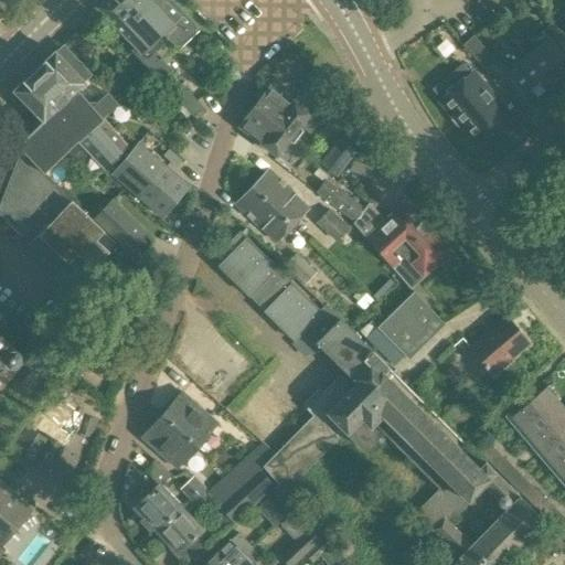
[(130,0),(108,0),(98,10),(135,48),(130,51),(160,82),(171,71),(161,60),(159,61),(147,49),(153,42),(146,33),(150,29),(146,24),(150,21),(130,0)]
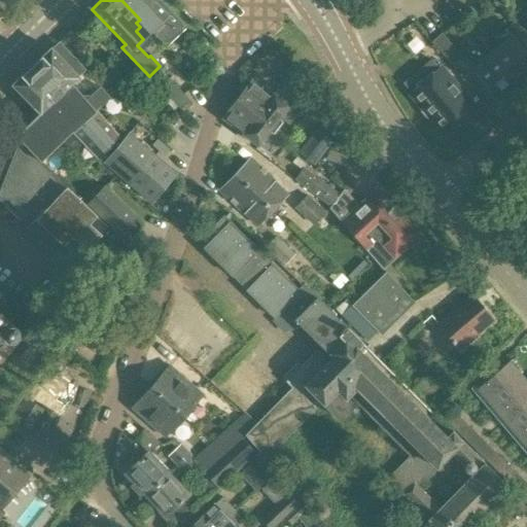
[(151,32),(166,46),(186,27),(160,0),(155,0),(153,2),(151,0),(121,0),(140,20),(136,23),(140,27),(136,31),(143,39),(151,32)]
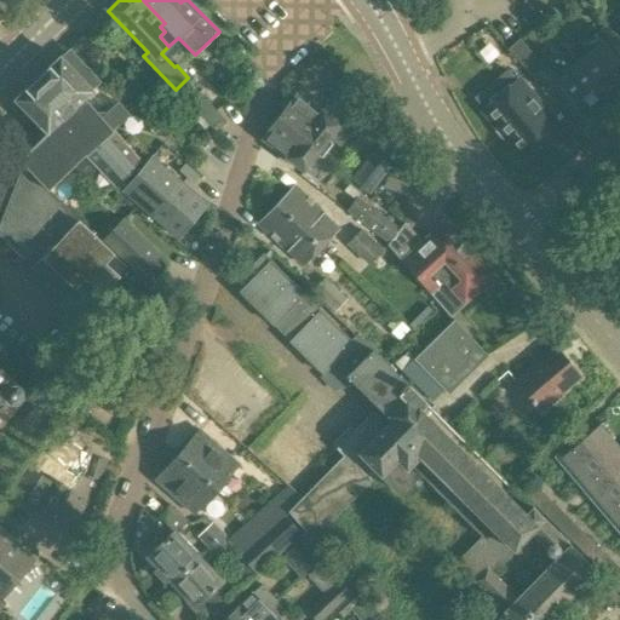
[(619,18),(616,16),(606,26),(619,41),(619,18)]
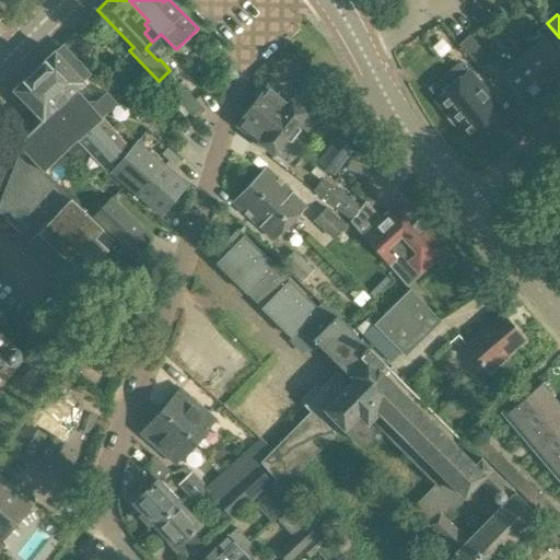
[(543,39),(522,57),(548,89),(559,78),(559,57),(559,55),(559,37),(547,23),(539,30),(538,28),(535,32),(543,39)]
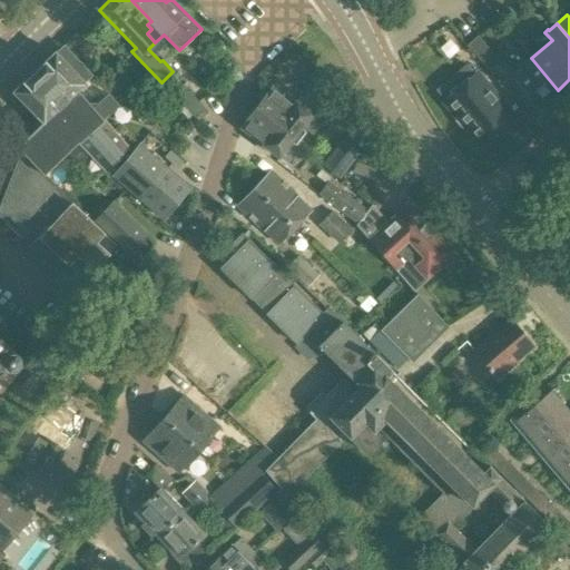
[(468,46),(487,68),(489,70),(499,60),(478,36),(468,46)]
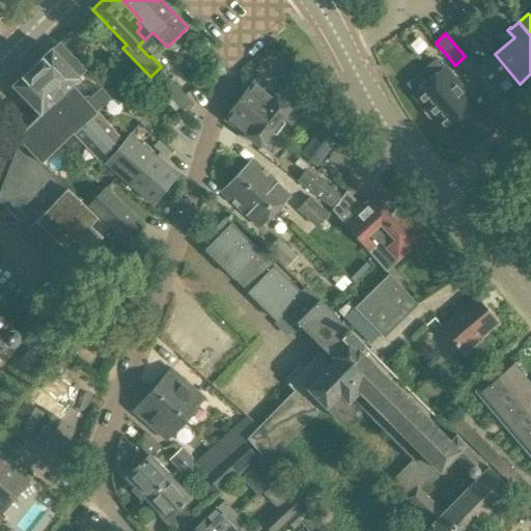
[(17,139),(19,141),(40,163),(72,132),(99,160),(120,139),(96,112),(110,100),(100,88),(91,96),(83,96),(73,84),(79,79),(51,49),(12,85),(14,86),(8,91),(21,103),(25,99),(42,116),(17,139)]
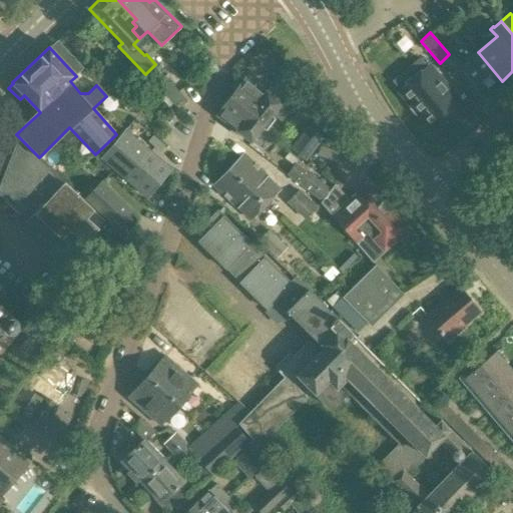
[(502,81),(478,52),(459,68),(484,97),(502,81)]
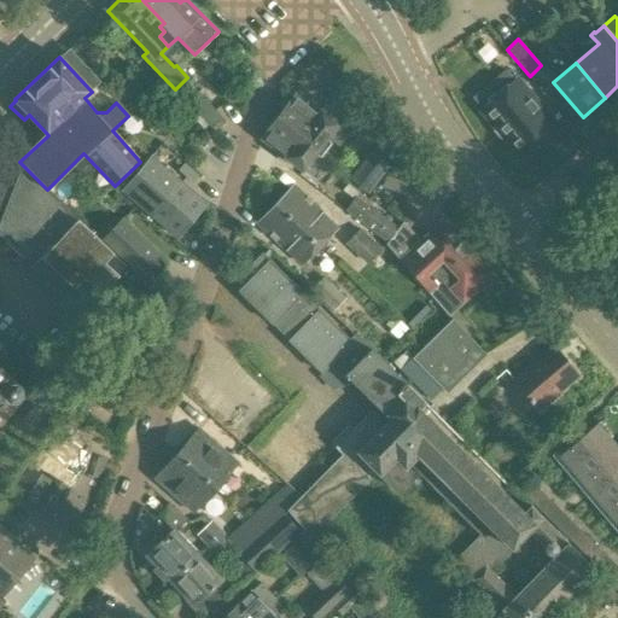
[(479,111),(520,158),(557,127),(517,80),(514,81),(506,71),(473,99),(482,109),(479,111)]
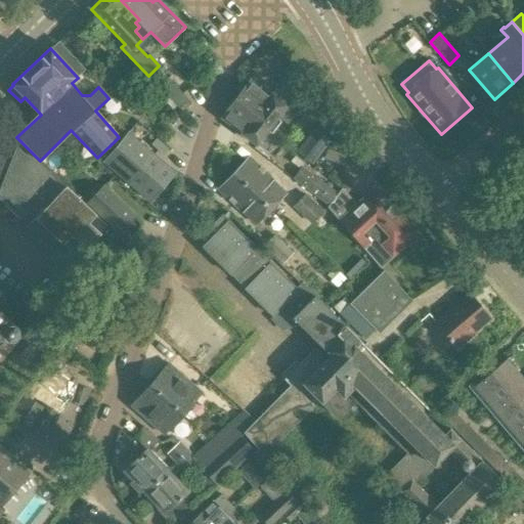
[(170,80),(162,88),(161,89),(182,112),(191,103),(170,80)]
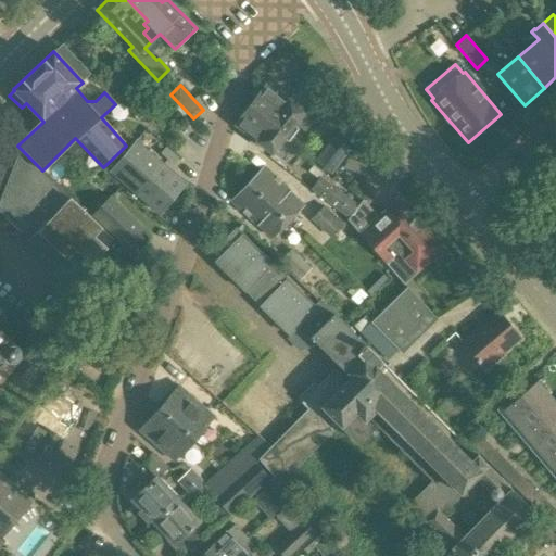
[(268,127),(283,139),(289,141),(299,129),(295,125),(305,111),(289,99),(287,102),(265,85),(250,104),(268,119),(265,123),(269,126),(268,127)]
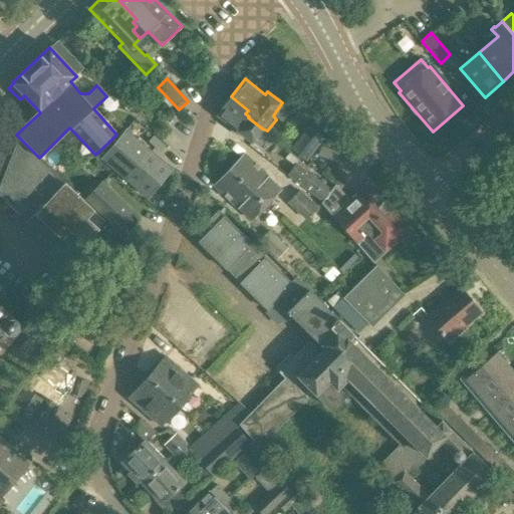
[(248,110),(231,96),(217,115),(252,143),(262,129),(248,117),(249,116),(245,113),(248,110)]
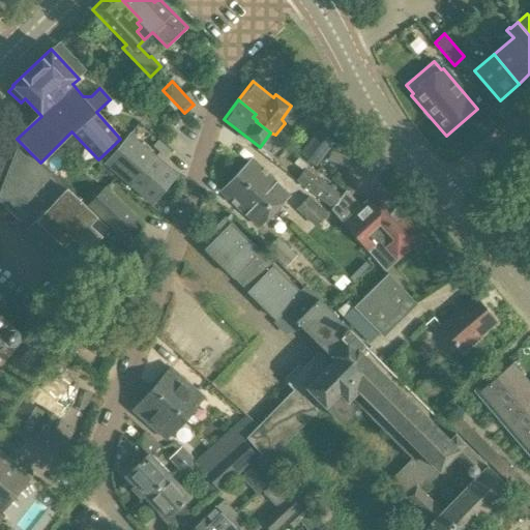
[(127,184),(153,154),(129,133),(104,164),(127,184)]
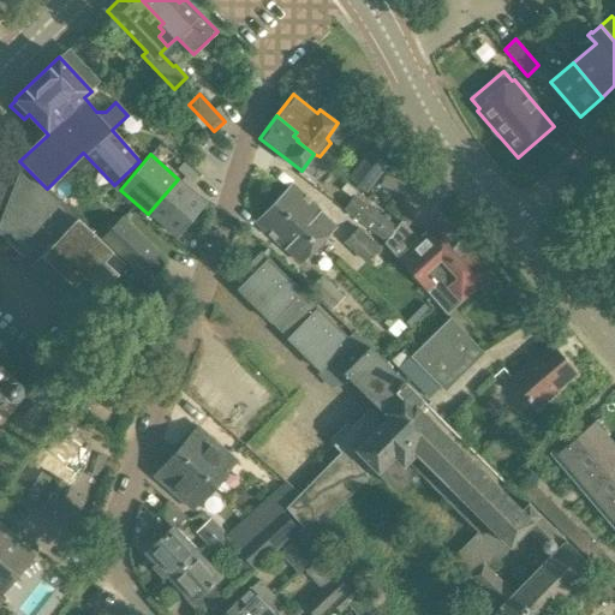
[(387,166),(376,156),(364,172),(359,168),(350,179),(366,192),(387,166)]
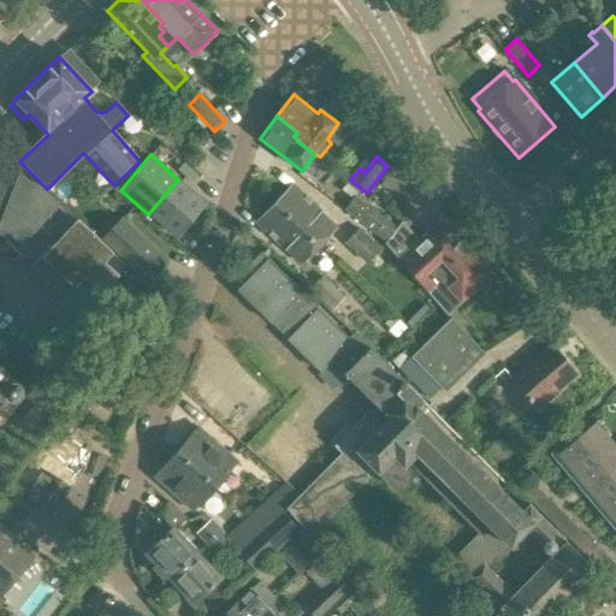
[(194,171),(179,159),(173,166),(188,178),(194,171)]
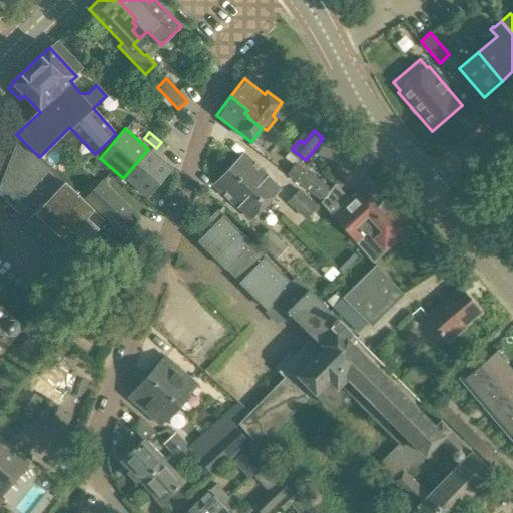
[(39,157),(18,136),(16,142),(10,157),(0,153),(0,184),(0,185),(0,194),(27,219),(63,181),(39,157)]
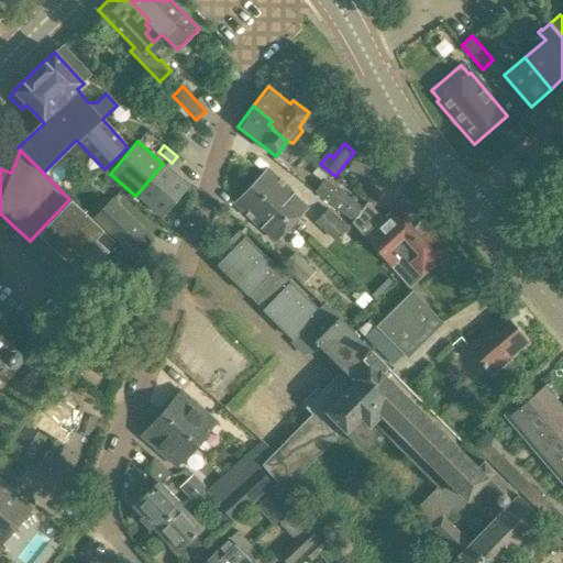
[(189,186),(163,164),(135,196),(161,218),(189,186)]
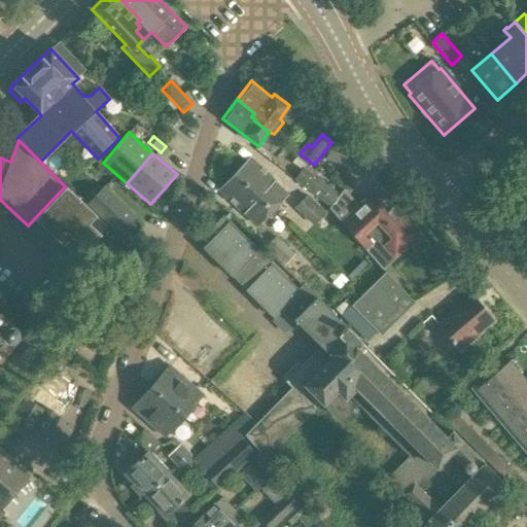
[(250,159),(235,174),(273,211),(288,196),(274,182),(275,181),(250,159)]
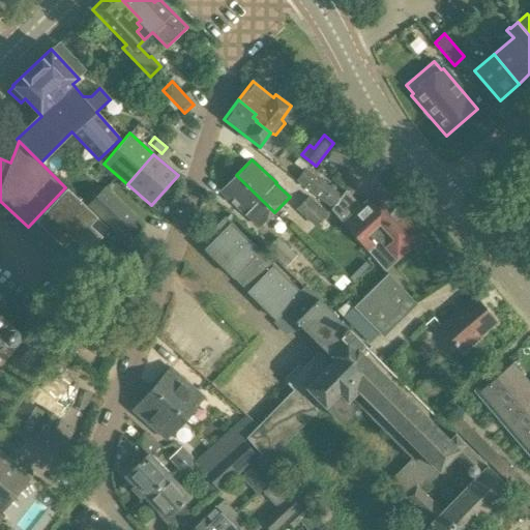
[(302,171),(296,180),(304,186),(314,175),(304,168),(302,171)]
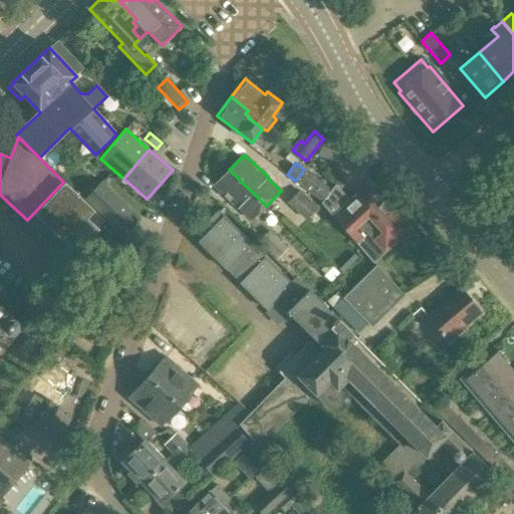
[(266,206),(229,170),(214,186),(238,209),(239,208),(252,221),(266,206)]
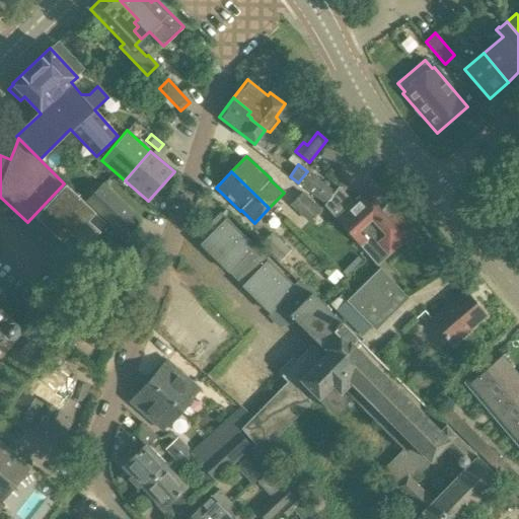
[(334,192),(307,171),(298,182),(325,204),(334,192)]
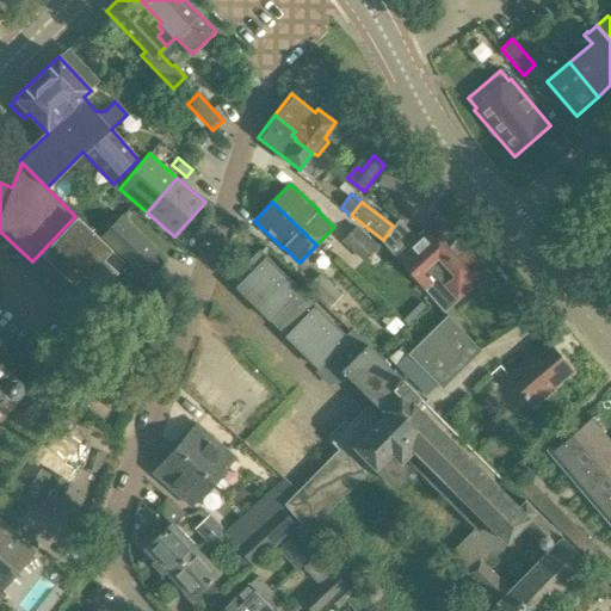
[(75,216),(32,261),(31,261),(91,316),(109,297),(100,289),(124,263),(112,251),(75,216)]
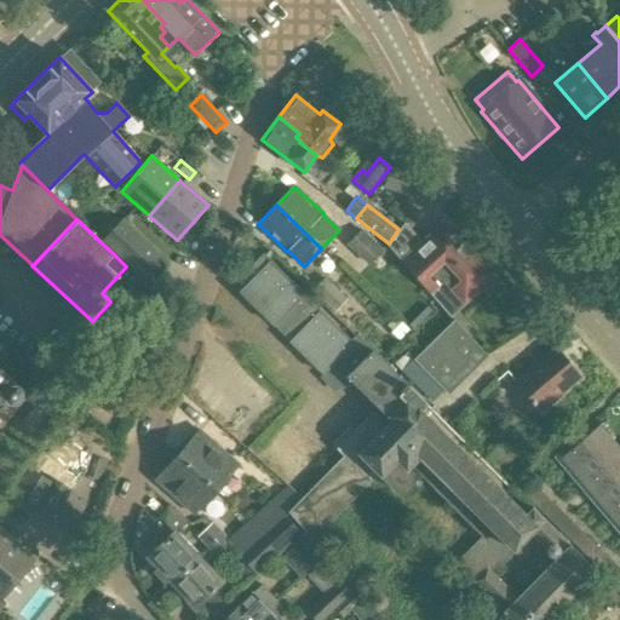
[(389,244),(386,246),(397,258),(451,317),(470,300),(461,292),(488,269),(463,240),(460,242),(447,227),(425,247),(405,224),(399,229),(389,244)]
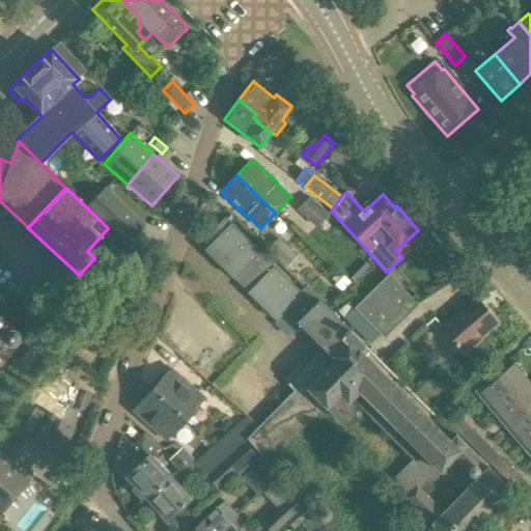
[(328,214),(310,196),(300,205),(297,208),(325,235),(340,221),(331,211),(328,214)]
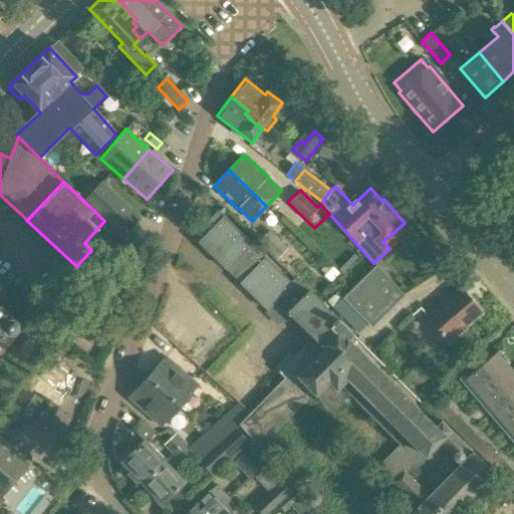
[(126,218),(103,197),(94,206),(118,228),(126,218)]
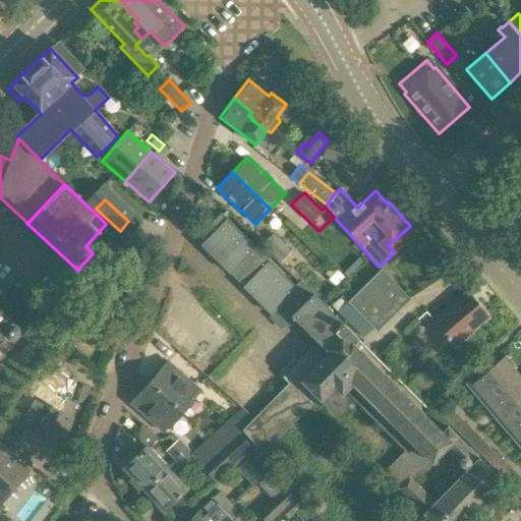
[(227,220),(231,215),(226,210),(222,215),(227,220)]
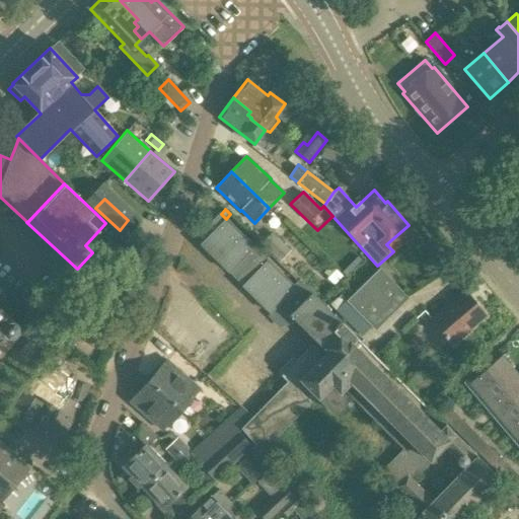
[(279,304),(294,288),(267,261),(253,247),(220,215),(205,230),(210,235),(201,244),(271,313),(279,304)]
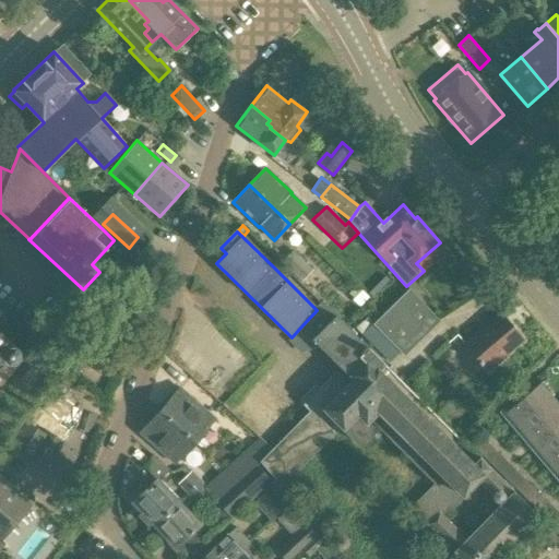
[(293,250),(281,262),(301,282),(310,272),(312,270),(293,250)]
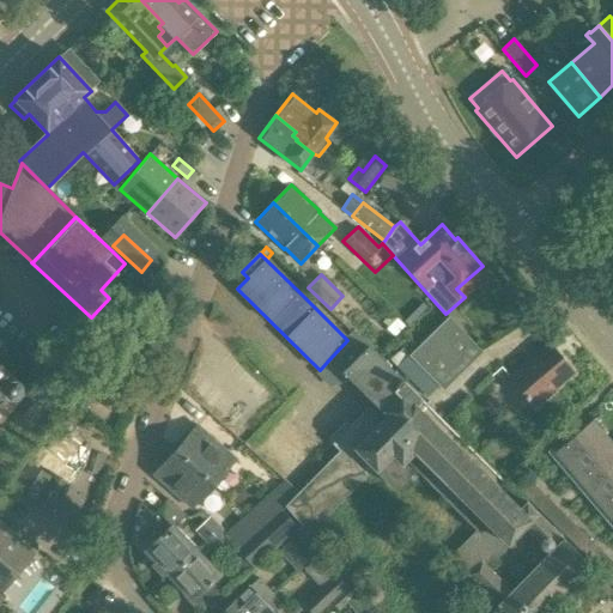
[(408,356),(438,386),(442,389),(481,351),(449,316),(408,356)]
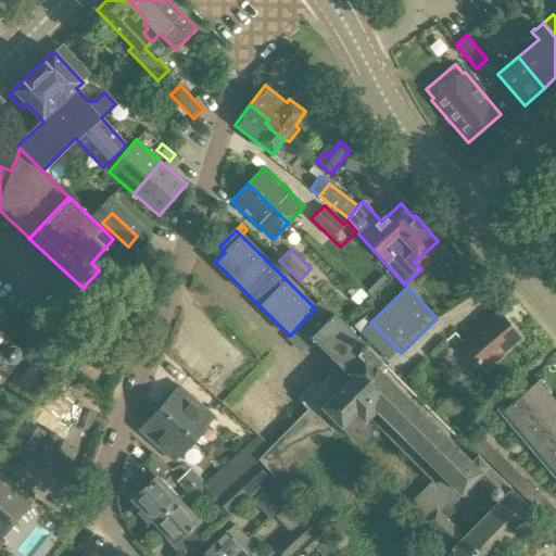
[(315,308),(299,326),(310,337),(311,337),(341,367),(337,371),(333,369),(301,403),(307,409),(257,459),(280,484),(282,482),(281,481),(331,430),(323,420),(328,414),(355,440),(364,441),(369,434),(369,426),(364,420),(375,409),(443,477),(419,501),(432,514),(425,521),(452,547),(451,548),(454,553),(452,555),(451,555),(492,555),(535,513),(477,455),(476,456),(321,302),(315,308)]
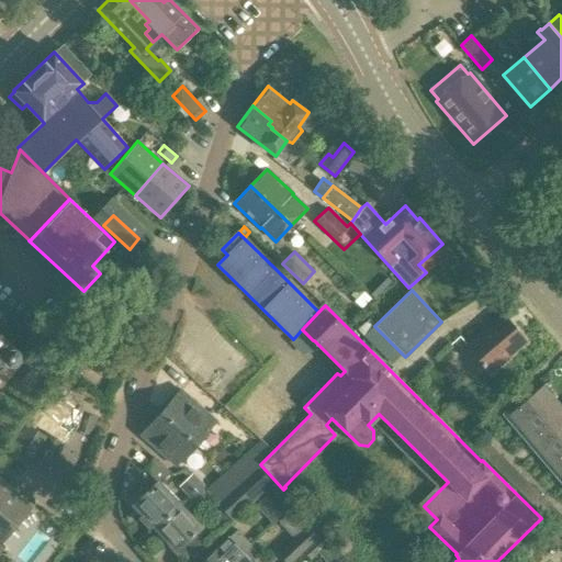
[(491,373),(527,343),(503,314),(467,345),(491,373)]
